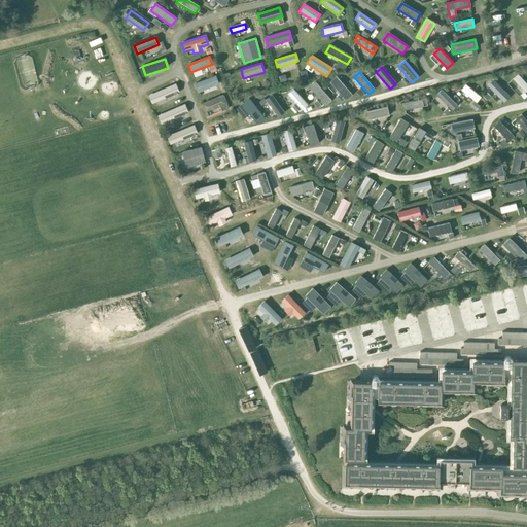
[(526,91),(526,84),(517,74),(512,79),(525,93),(526,91)]
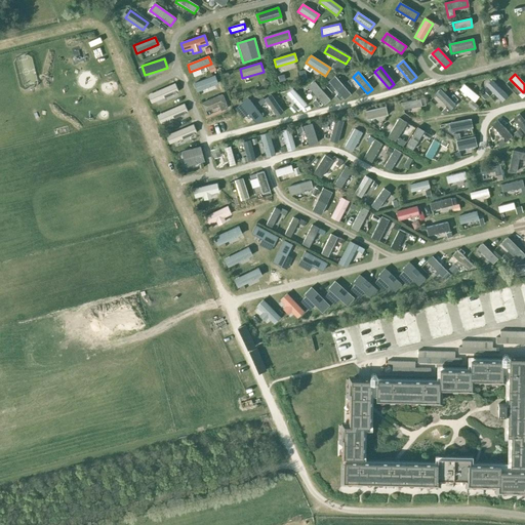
[(351,94),(334,77),(328,82),(345,101),(351,94)]
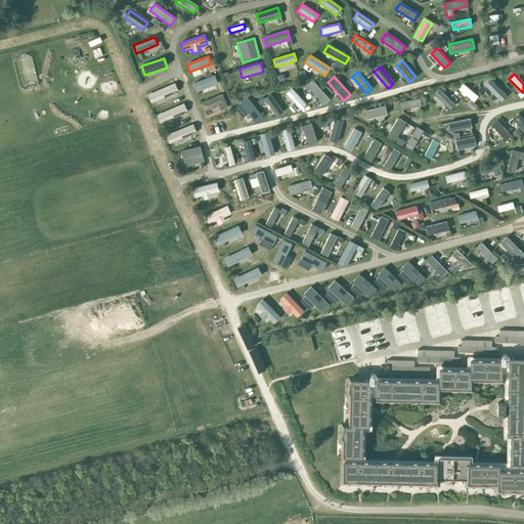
[(217,86),(214,80),(199,87),(202,93),(217,86)]
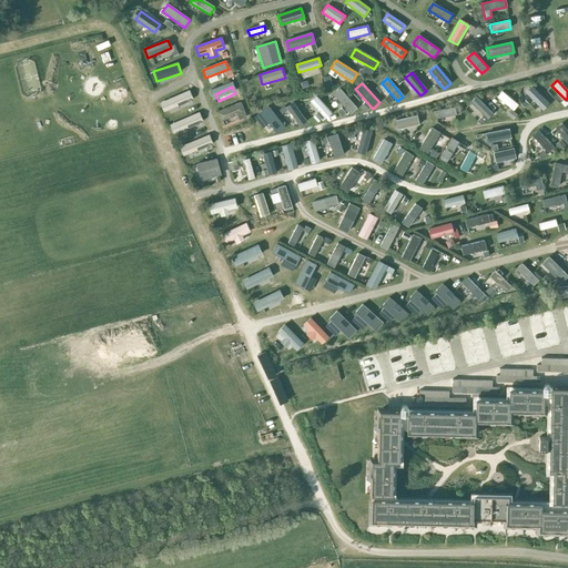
[(549,104),(531,87),(525,93),(541,111),(549,104)]
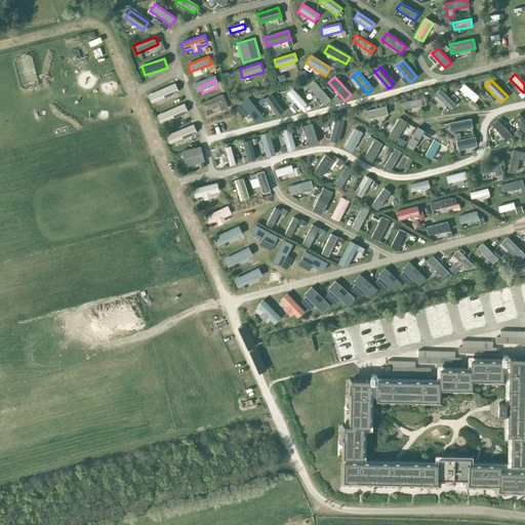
[(329,101),(314,82),(308,87),(323,106),(329,101)]
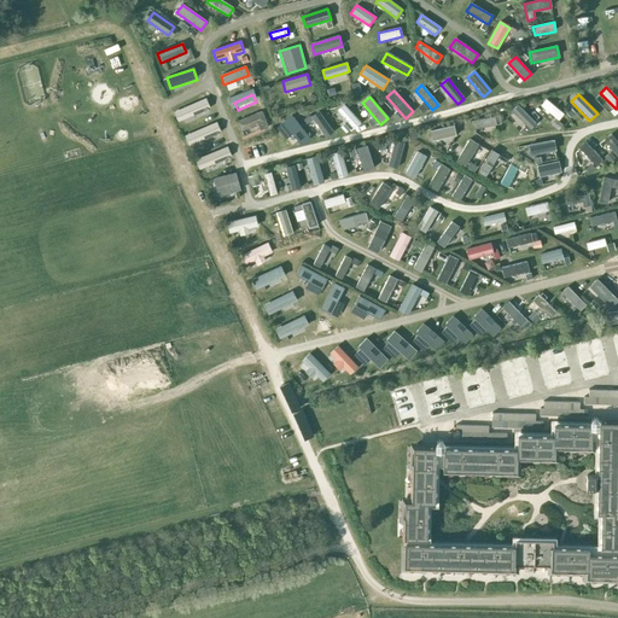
[(207,98),(173,112),(178,123),(210,109),(207,98)]
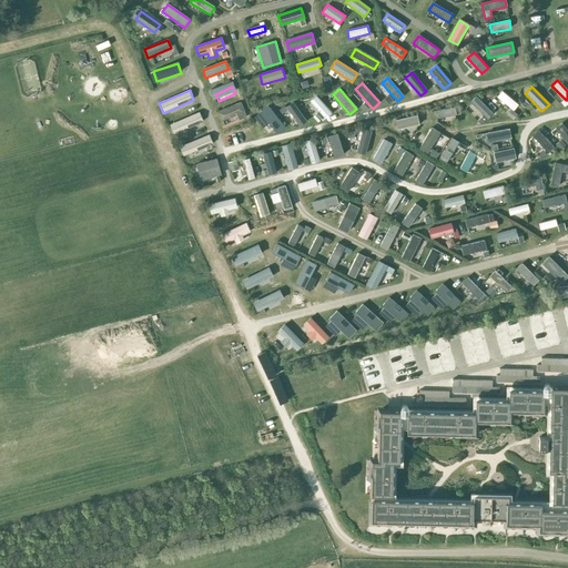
[(517,104),(501,91),(496,98),(513,111),(517,104)]
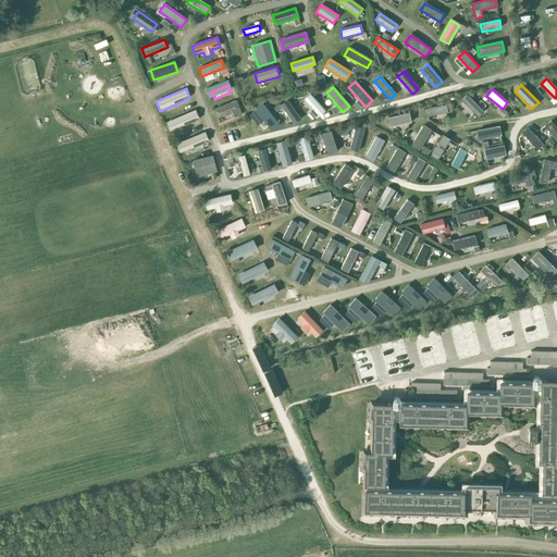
[(325,111),(310,95),(304,100),(319,116),(325,111)]
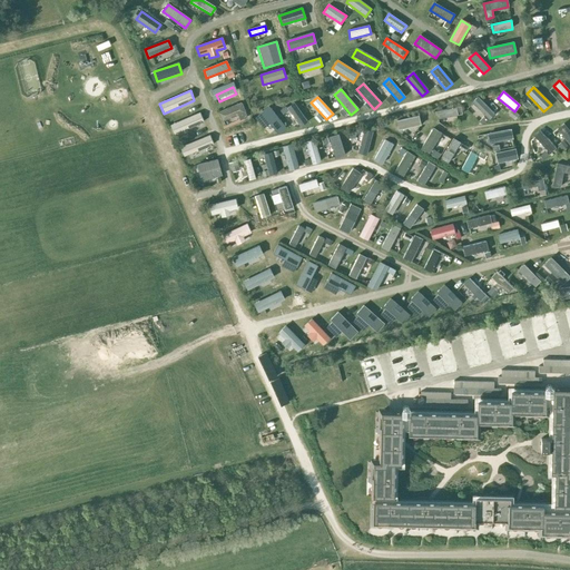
[(494,114),(478,97),(471,104),(488,120),(494,114)]
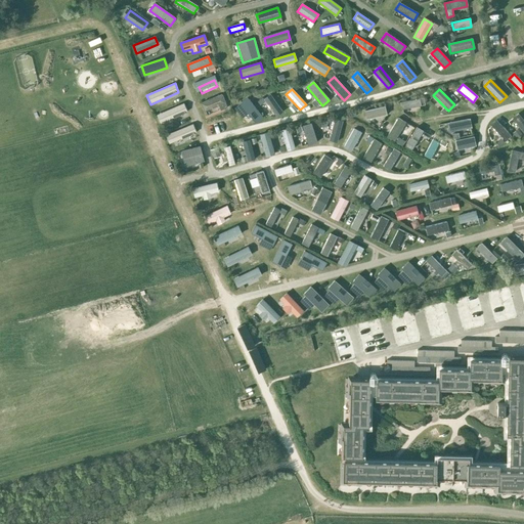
[(282,113),(270,94),(263,99),(275,117),(282,113)]
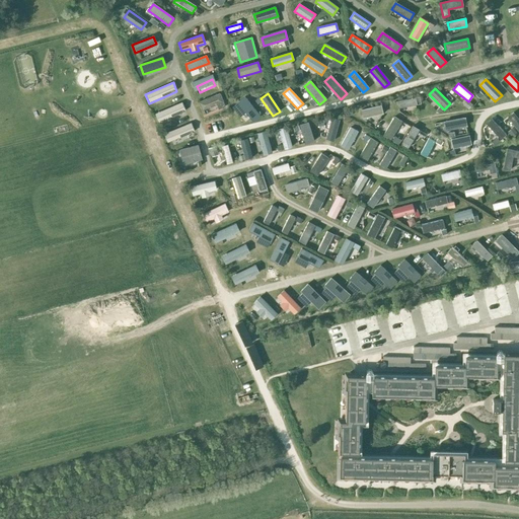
[(223,102),(220,94),(199,102),(202,112),(223,102)]
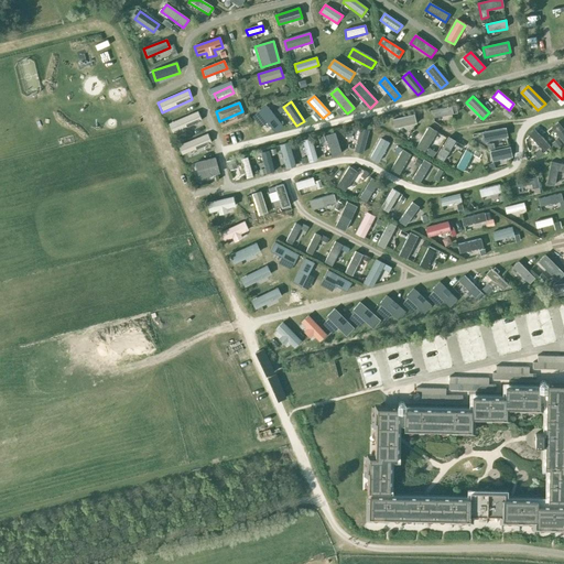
[(282,127),(266,106),(258,112),(274,132),(282,127)]
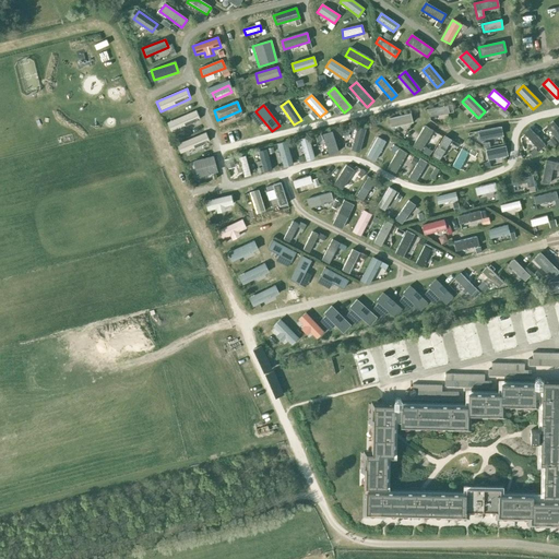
[(451,105),(427,110),(428,118),(453,113),(451,105)]
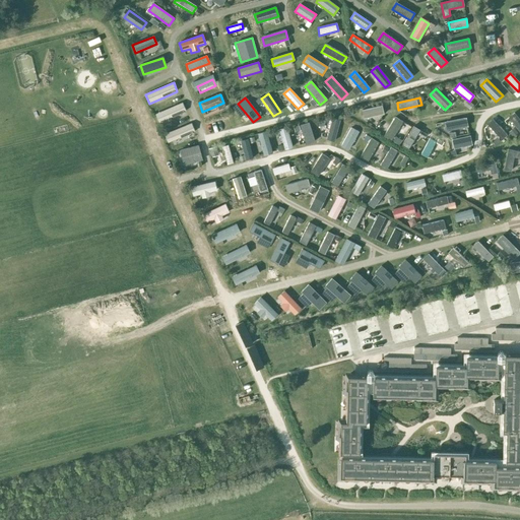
[(182,103),(154,115),(158,123),(186,111),(182,103)]
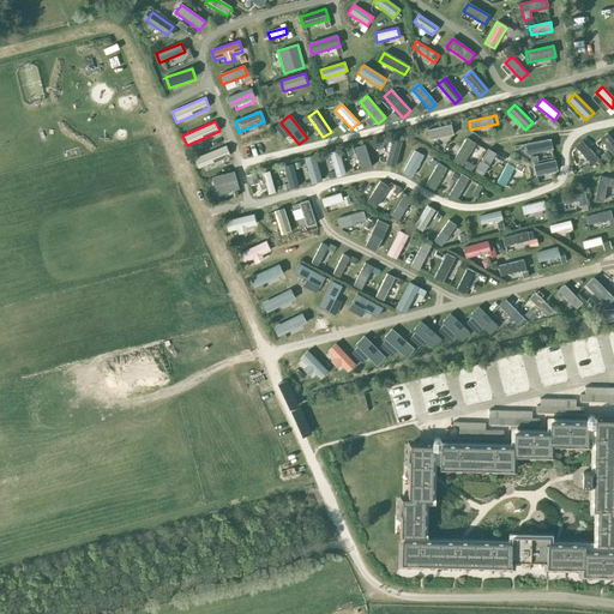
[(450,125),(426,131),(428,142),(440,138),(453,136),(450,125)]
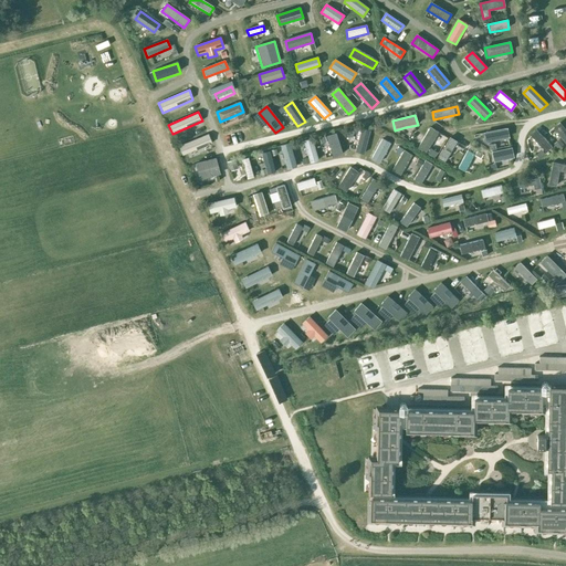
[(565,132),(559,124),(553,128),(565,145),(565,144),(565,132)]
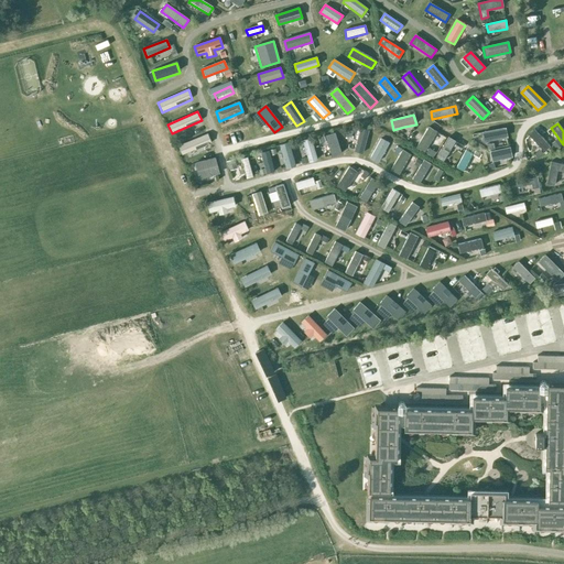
[(369,131),(359,128),(353,152),(362,154),(369,131)]
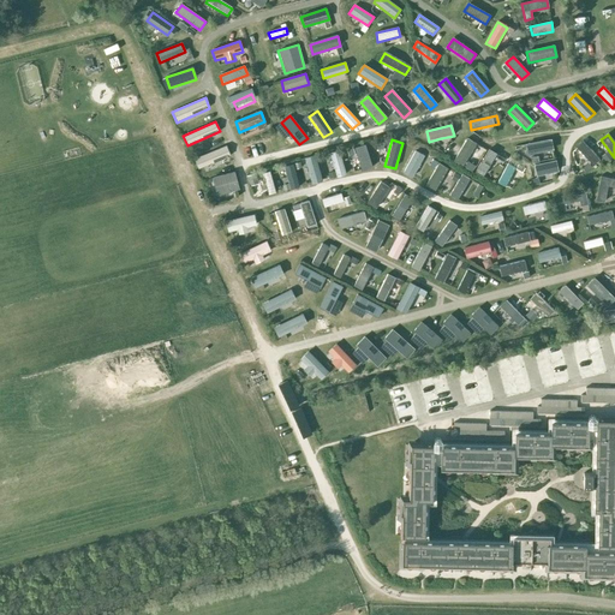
[(476,144),(466,139),(453,161),(463,167),(476,144)]
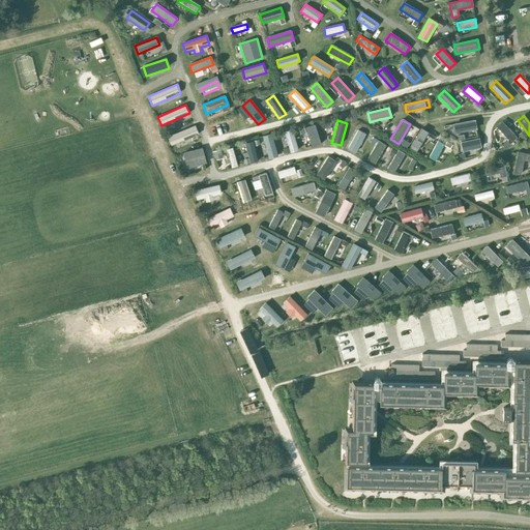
[(474,121),(452,125),(454,135),(476,130),(474,121)]
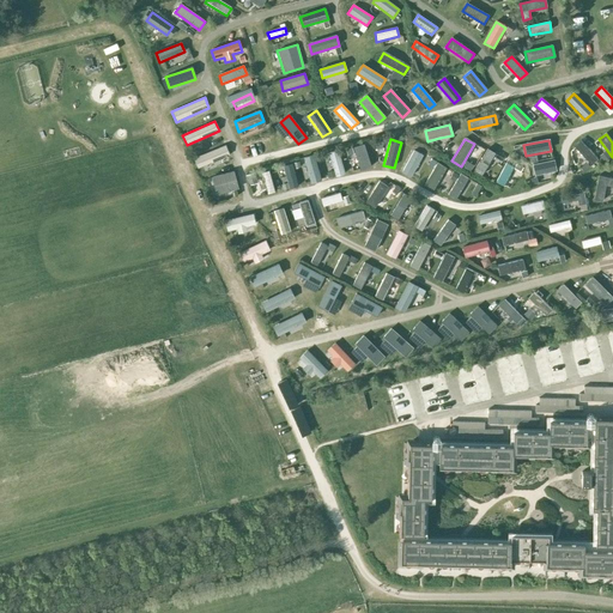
[(581,141),(574,147),(590,167),(598,161),(581,141)]
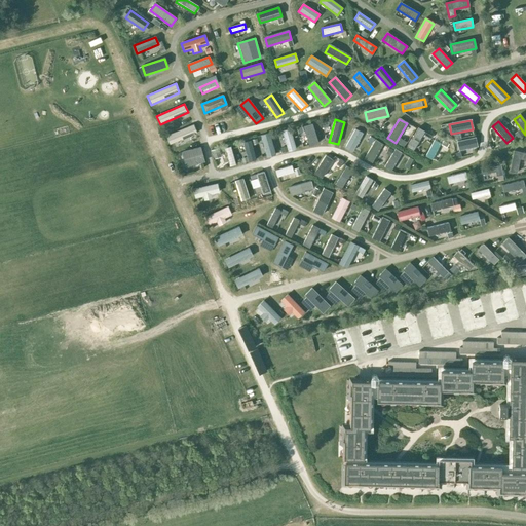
[(311,124),(302,127),(308,147),(318,144),(311,124)]
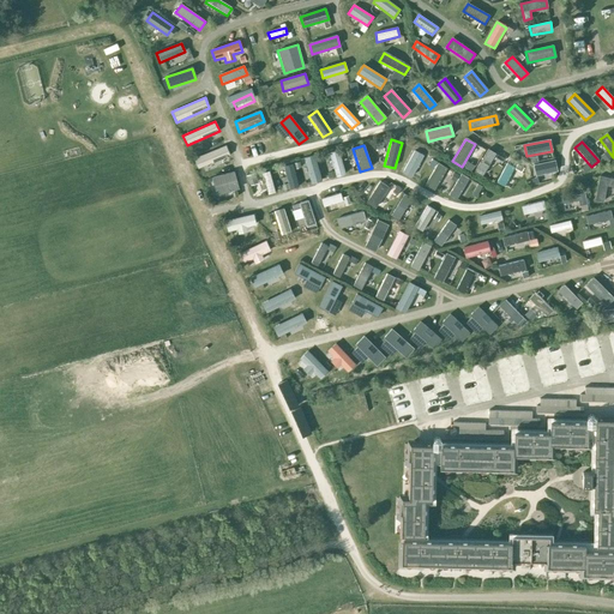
[(226,146),(193,160),(198,169),(229,156),(226,146)]
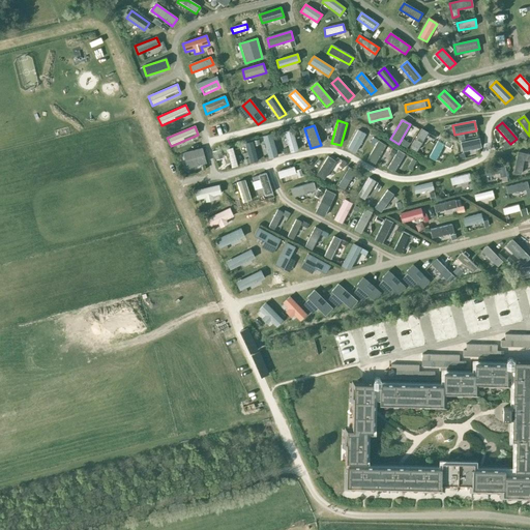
[(422,129),(410,149),(416,153),(429,133),(422,129)]
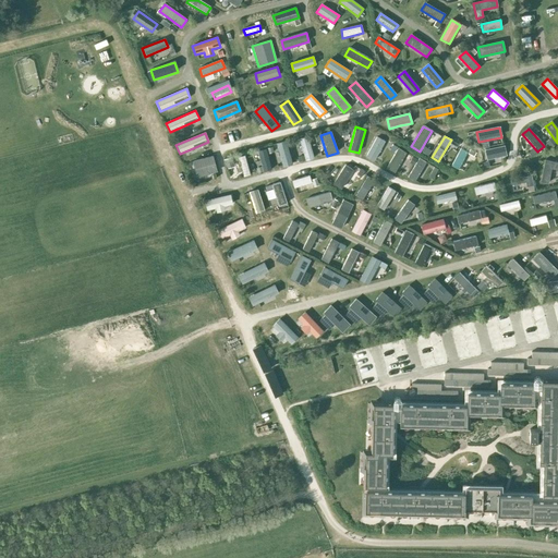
[(307,137),(299,140),(304,161),(314,159),(307,137)]
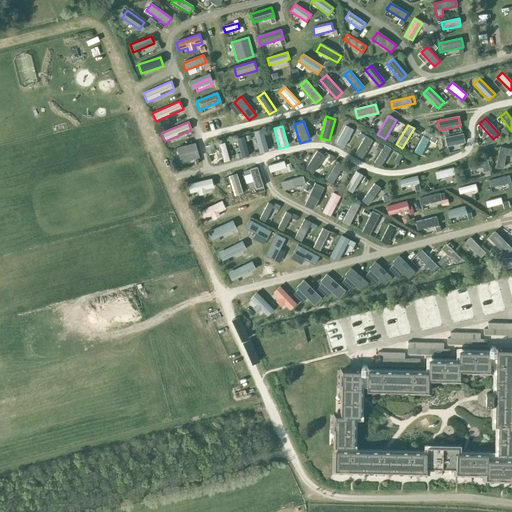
[(352,130),(345,126),(335,145),(342,148),(352,130)]
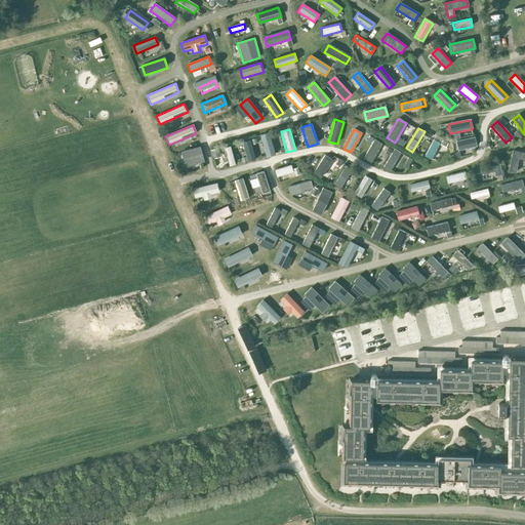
[(269,133),(259,136),(267,157),(275,155),(269,133)]
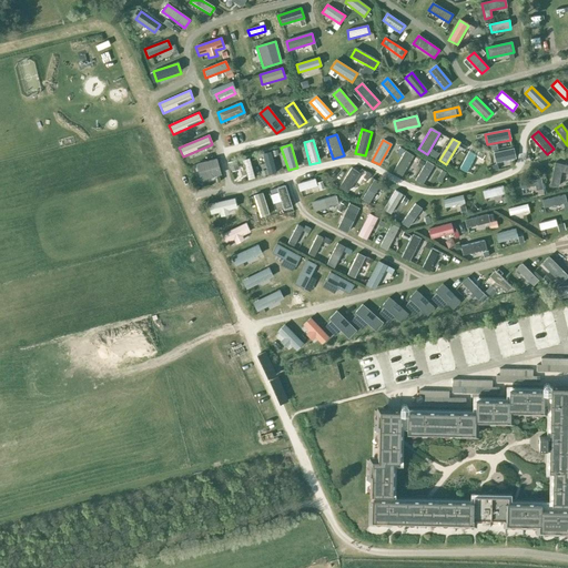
[(514,149),(493,153),(495,164),(516,160),(514,149)]
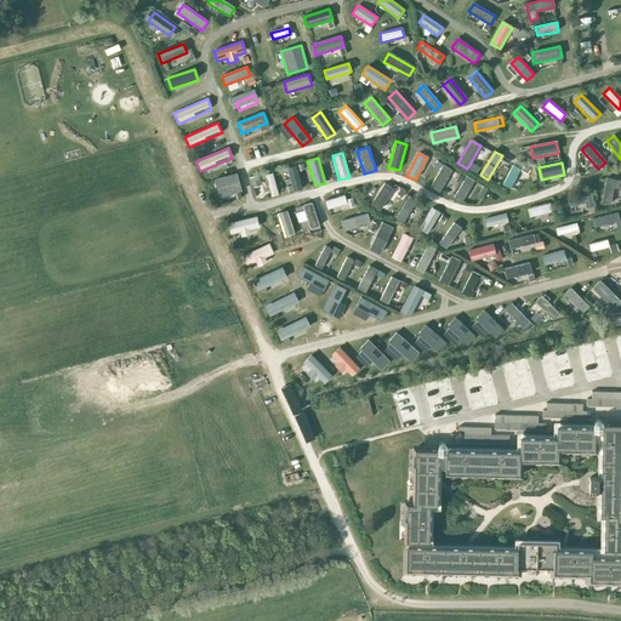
[(453,171),(443,165),(429,188),(438,193),(453,171)]
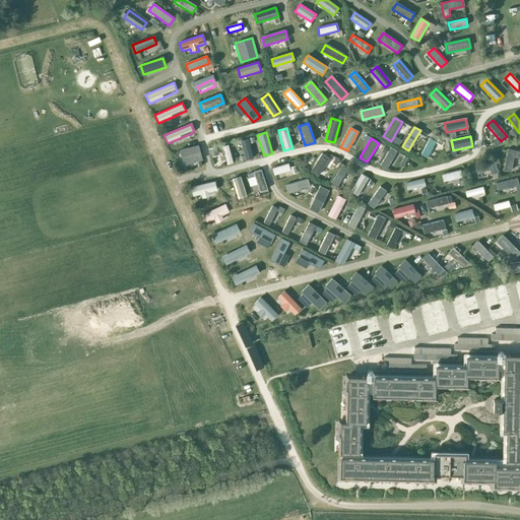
[(248,139),(239,141),(245,160),(253,158),(248,139)]
